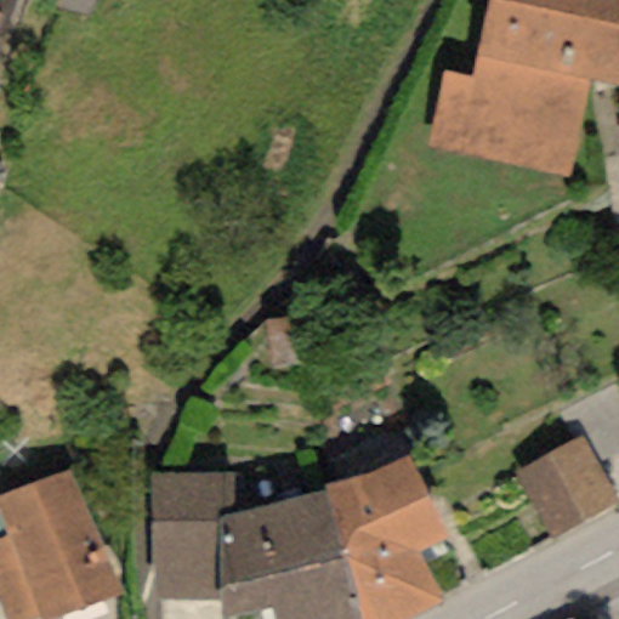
[(0,0),(0,46),(13,0),(0,0)]
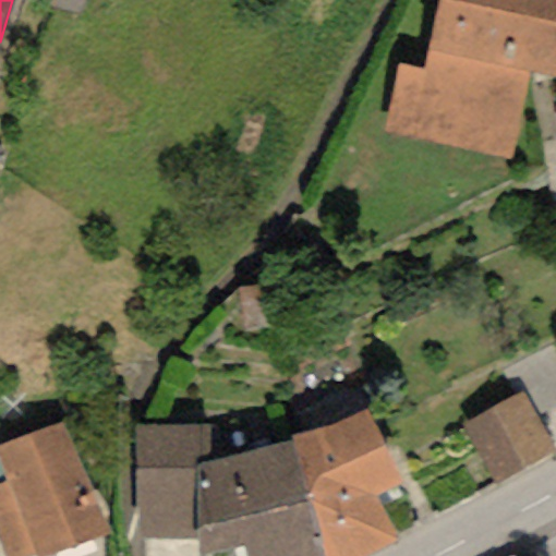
[(440,0),(424,69),(399,63),(384,128),(512,157),(533,69),(555,74),(555,0),(440,0)]
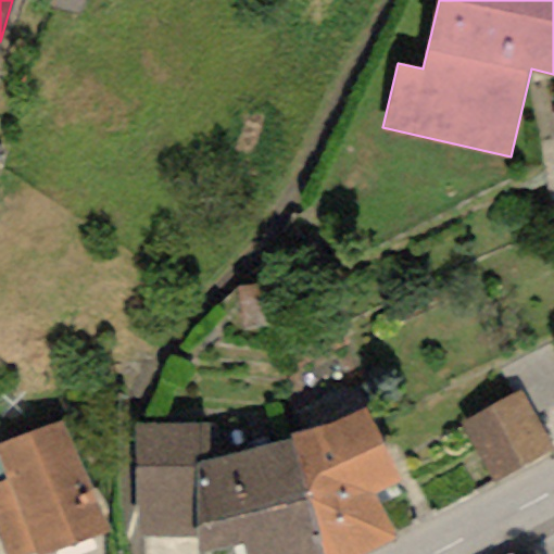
[(553,340),(502,369),(515,392),(520,388),(537,417),(553,407),(553,340)]
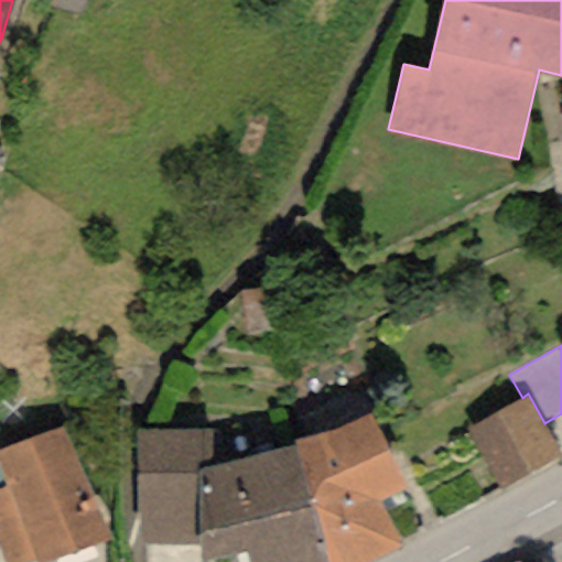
[(522,398),(469,427),(503,486),(561,453),(544,423),(528,393),(522,398)]
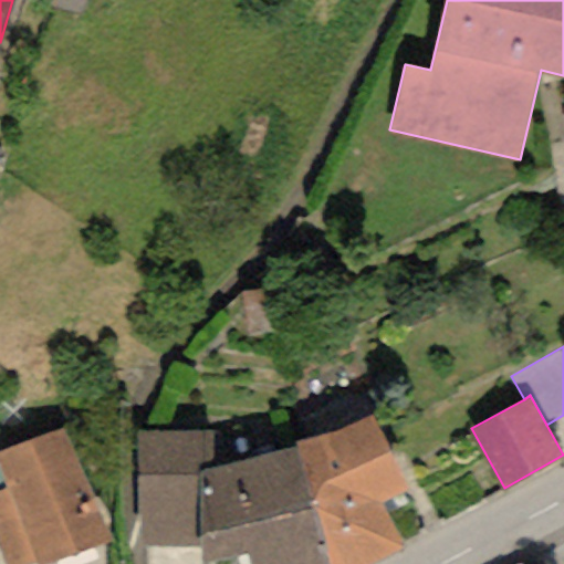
[(337,431),(299,445),(329,563),(375,563),(405,550),(378,500),(406,487),(372,415),(337,431)]
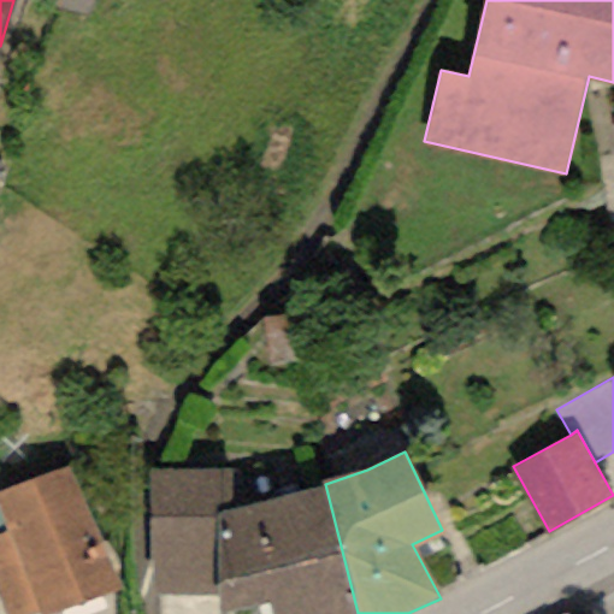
[(70,466),(0,490),(0,508),(9,529),(0,532),(0,592),(6,613),(27,613),(40,608),(42,613),(52,613),(125,589),(70,466)]
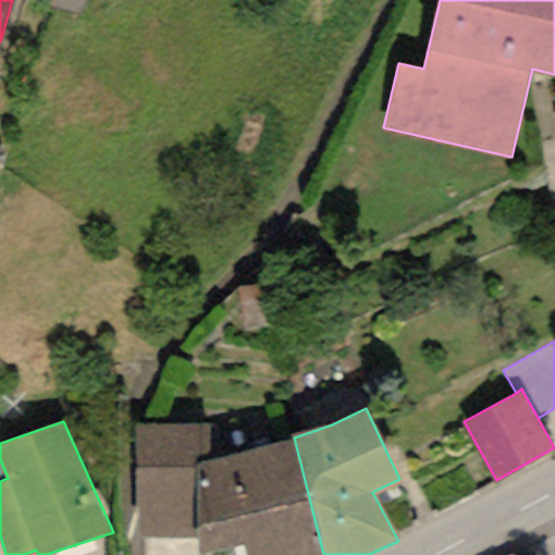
[(212,424),(135,422),(138,535),(196,535),(197,458),(211,457),(212,424)]
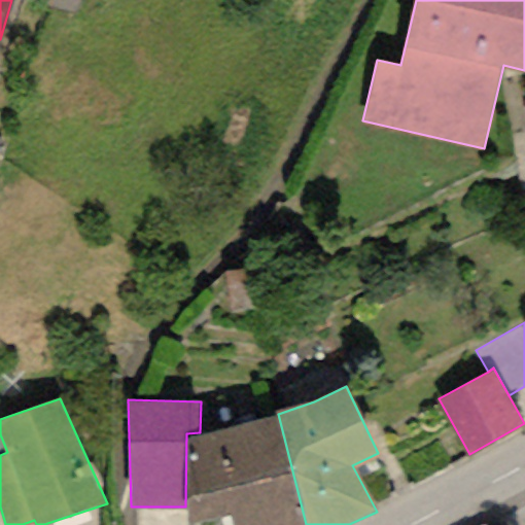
[(200,432),(186,433),(185,506),(187,524),(232,514),(234,524),(306,524),(278,414),(200,432)]
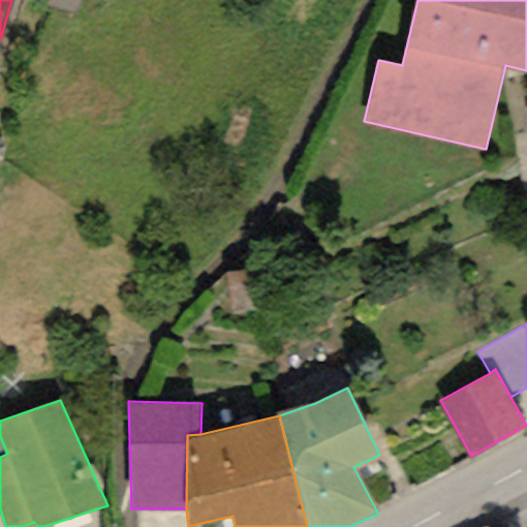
All buildings are outlined.
